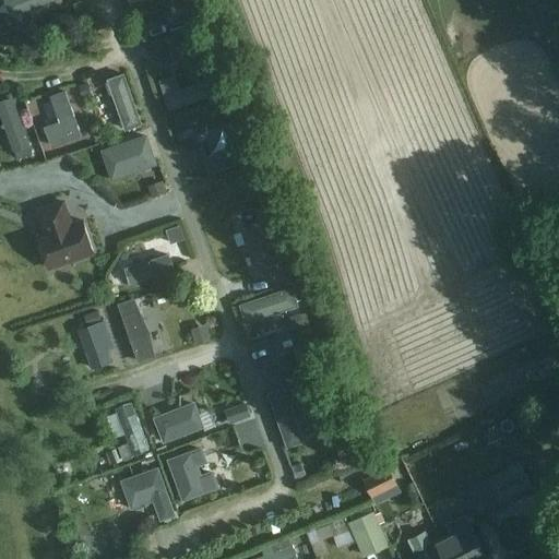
[(2,0),(8,14),(47,0),(2,0)]
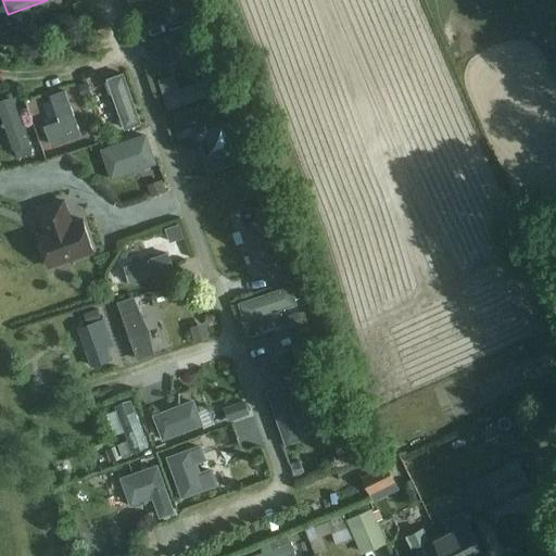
[(197,15),(184,20),(189,36),(202,32),(197,15)]
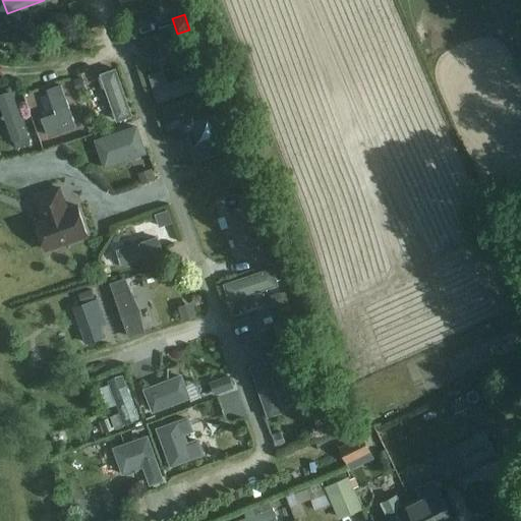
[(173,22),(160,26),(164,40),(177,36),(173,22)]
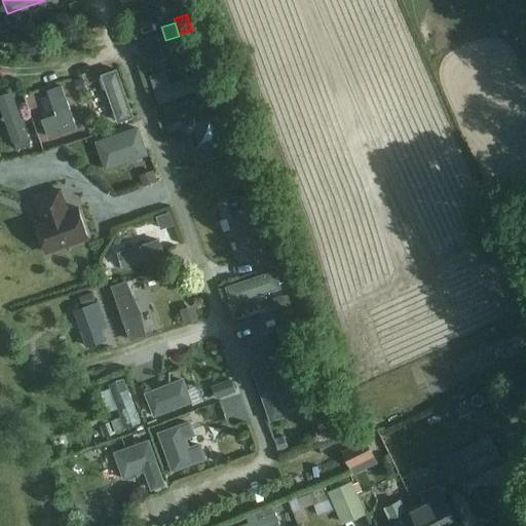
[(109,103),(125,100),(115,55),(99,59),(109,103)]
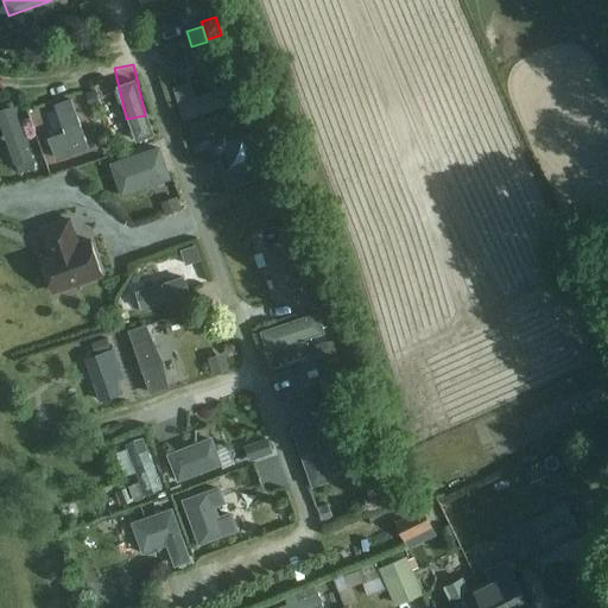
[(190,81),(173,87),(184,119),(238,101),(232,83),(195,96),(190,81)]
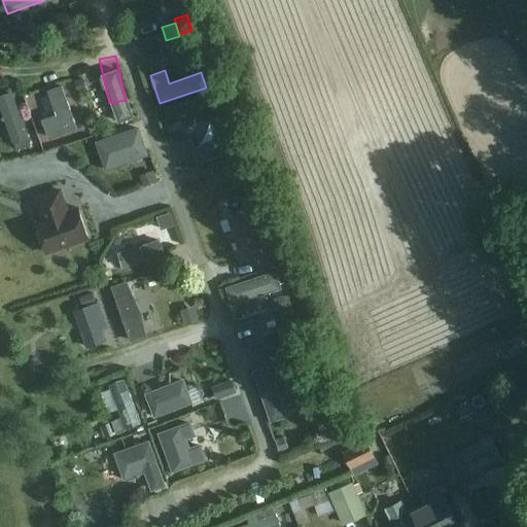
[(2,79),(0,79),(0,111),(3,120),(15,116),(2,79)]
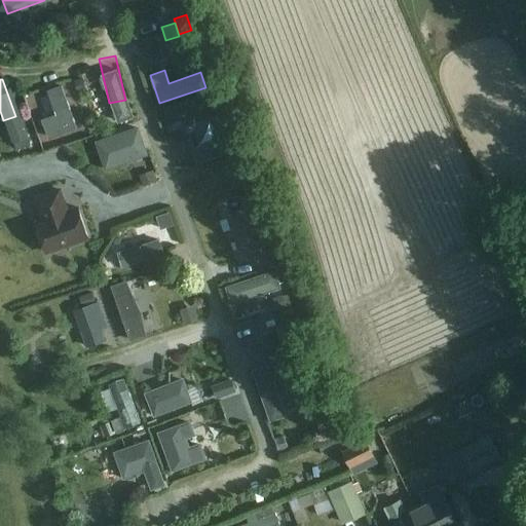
[(75,125),(61,84),(48,88),(57,111),(42,116),(48,135),(75,125)]
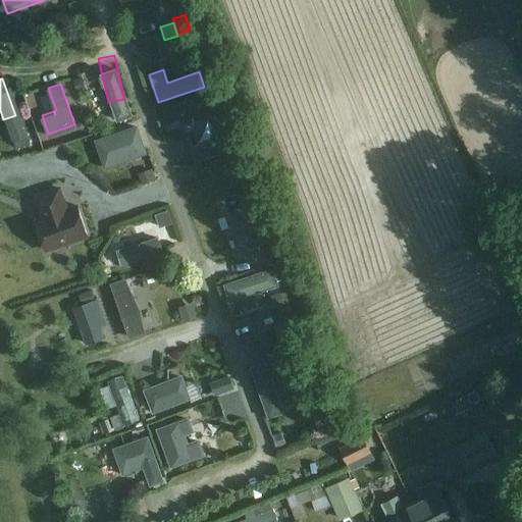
[(199,90),(185,95),(199,133),(213,127),(199,90)]
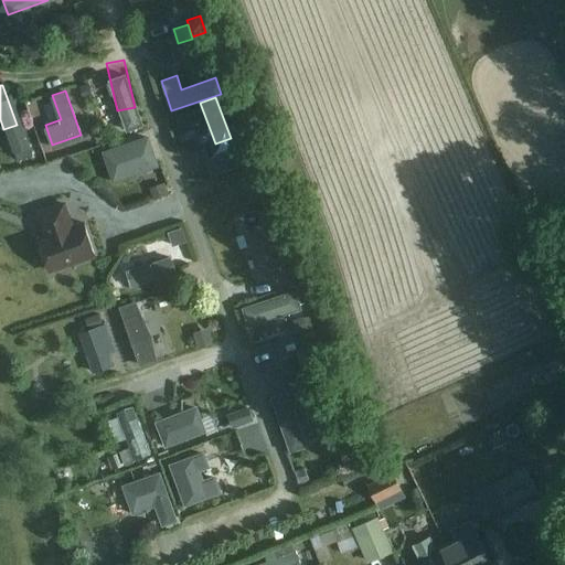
[(234,148),(206,158),(212,172),(255,157),(242,119),(238,120),(226,125),(234,148)]
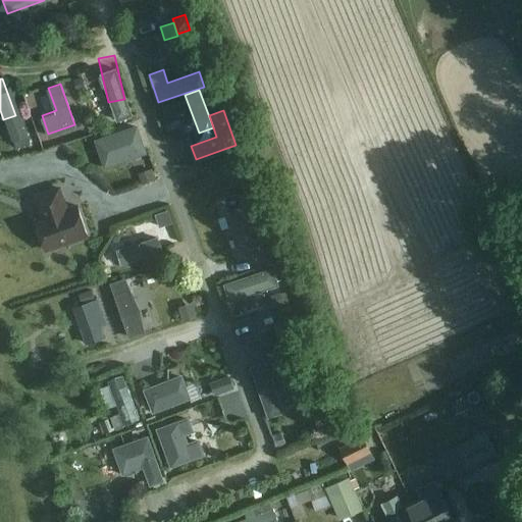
[(92,138),(102,167),(146,152),(136,122),(92,138)]
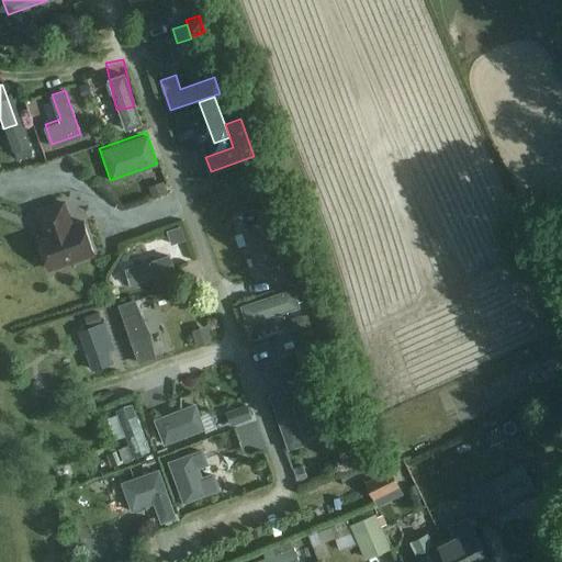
[(98,257),(86,224),(74,228),(66,205),(41,215),(49,237),(41,240),(53,272),(98,257)]
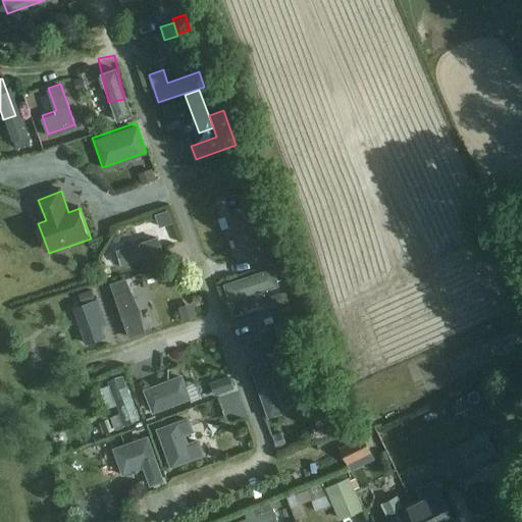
[(251,205),(226,213),(237,246),(244,244),(247,255),(265,250),(251,205)]
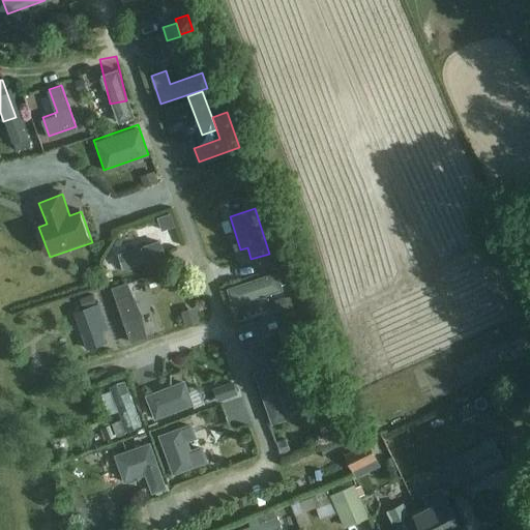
[(175,225),(171,212),(158,215),(163,228),(175,225)]
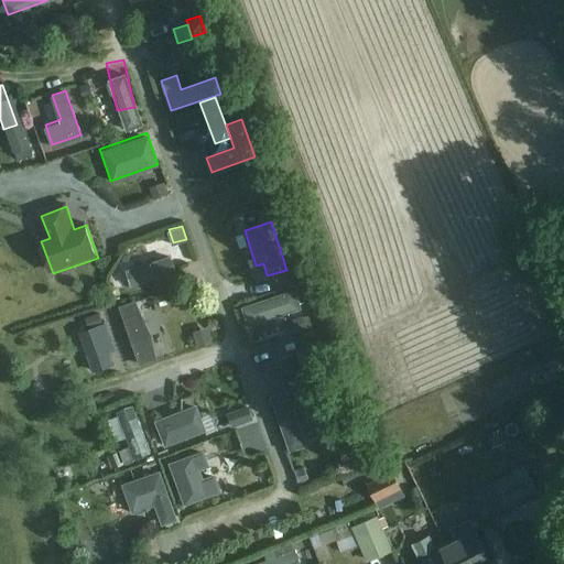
[(170,255),(127,269),(132,284),(155,277),(161,293),(181,286),(170,255)]
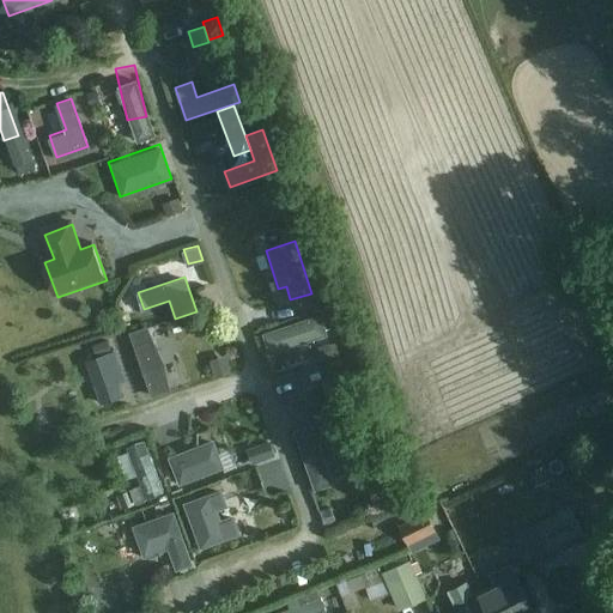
[(268,353),(327,334),(319,313),(261,332),(268,353)]
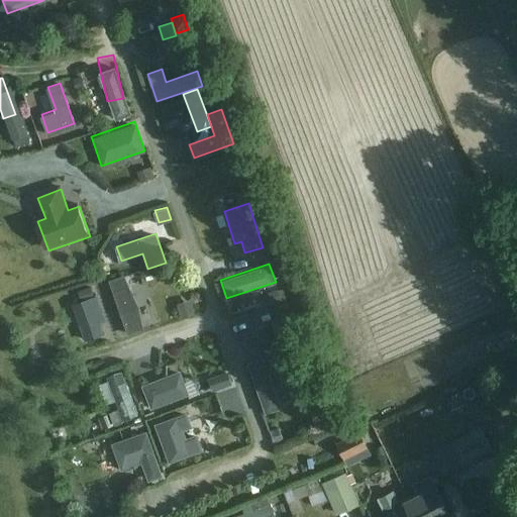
[(108,279),(127,334),(142,329),(122,274),(108,279)]
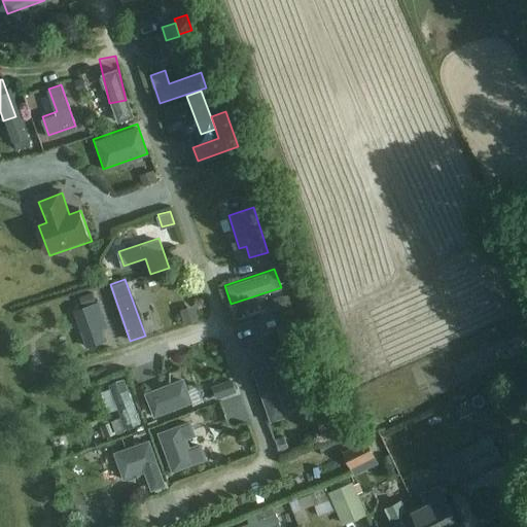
[(74,335),(98,330),(91,293),(67,299),(74,335)]
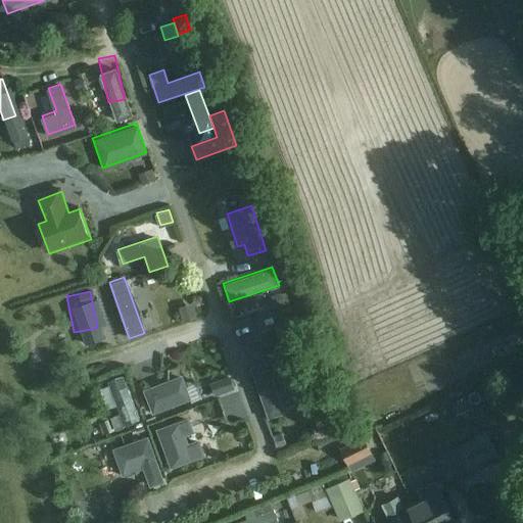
[(197,315),(193,301),(179,305),(184,320),(197,315)]
